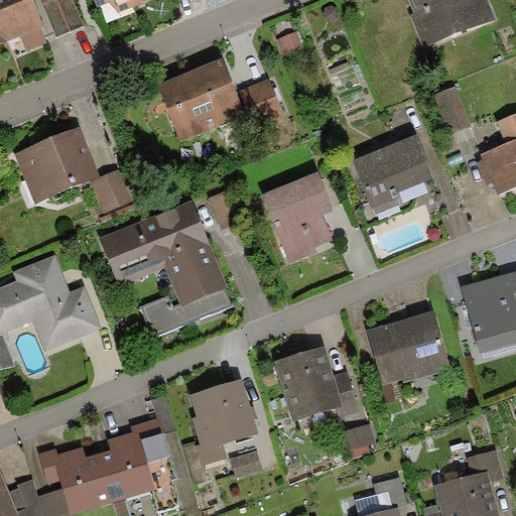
[(32,0),(0,0),(0,19),(9,40),(23,36),(28,48),(46,41),(40,27),(43,25),(32,0)]
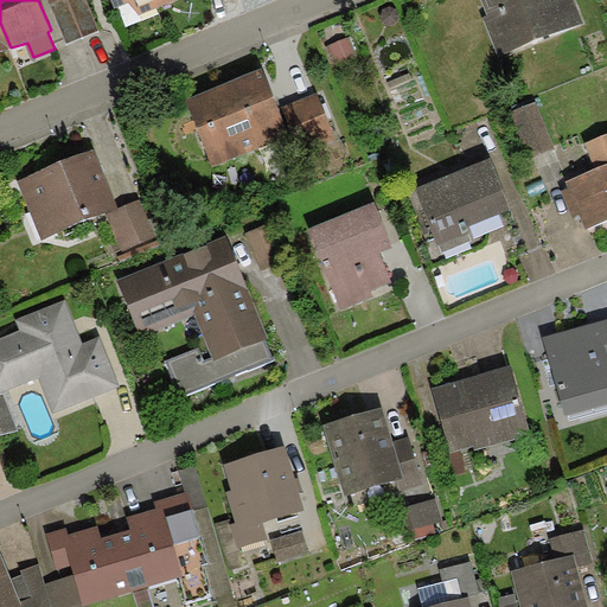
[(48,0),(66,44),(83,38),(66,0),(48,0)]
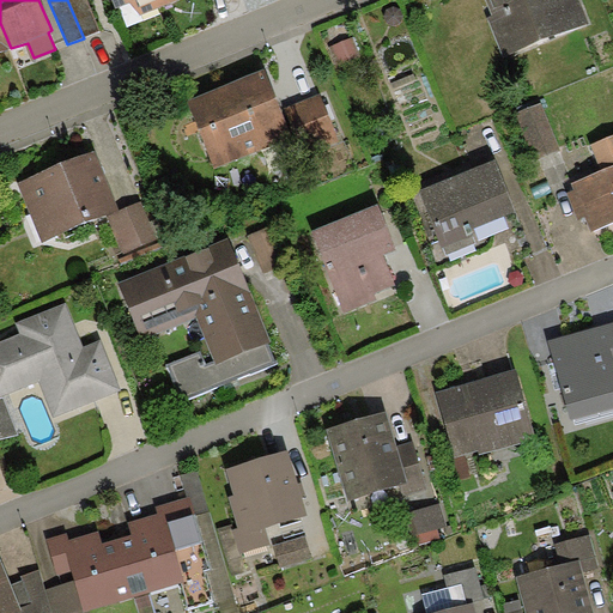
[(86,0),(67,0),(84,38),(99,32),(86,0)]
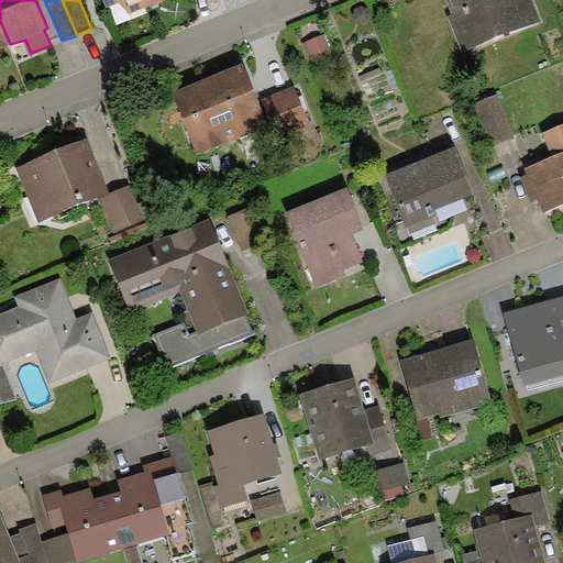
[(129,15),(146,7),(143,0),(102,0),(106,9),(119,4),(129,15)]
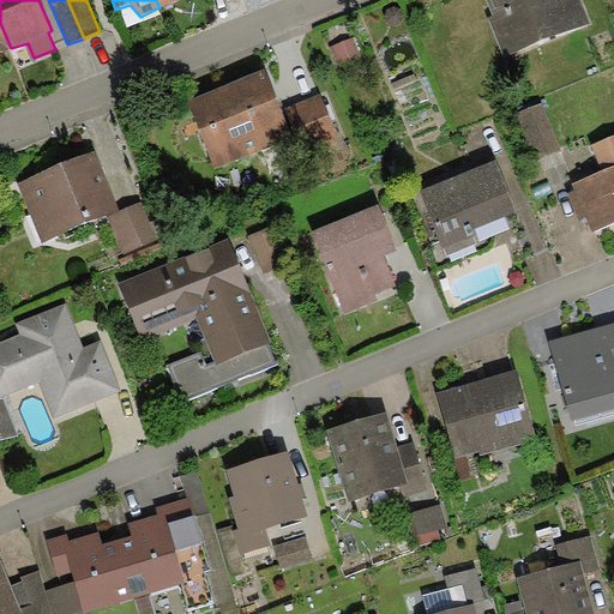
[(486,0),(493,17),(488,19),(504,59),(591,24),(582,0),(486,0)]
